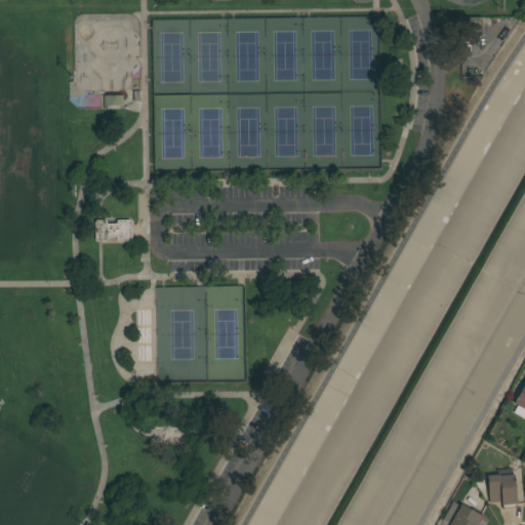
[(116,224),(116,220),(129,220),(130,221),(131,223),(131,238),(130,240),(129,240),(118,241),(117,240),(117,239),(117,237),(107,237),(107,240),(106,241),(98,241),(96,241),(95,241),(95,240),(95,223),(95,221),(95,220),(99,220),(105,220),(106,220),(106,221),(106,224),(116,224)]
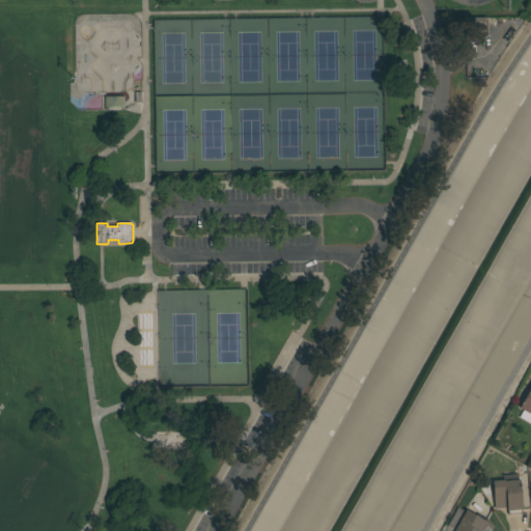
[(530,423),(519,417),(523,411),(519,409),(530,388),(530,387),(530,385),(530,423)]
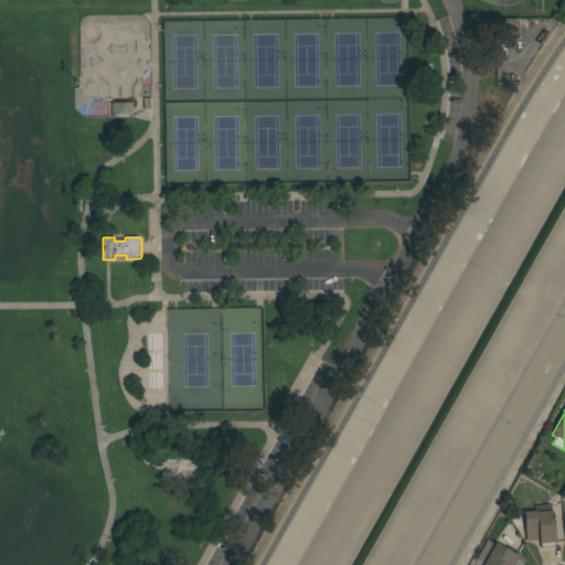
[(551,504),(552,511),(553,511),(555,542),(555,546),(541,547),(541,540),(526,542),(525,526),(523,526),(523,515),(524,515),(524,512),(535,511),(535,505),(551,504)]
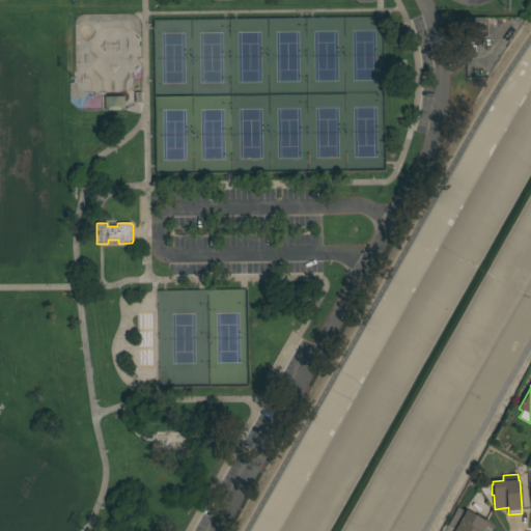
[(475,515),(476,512),(486,519),(484,521),(495,527),(493,529),(486,526),(483,530),(453,530),(454,530),(452,529),(450,530),(444,530),(457,507),(465,511),(466,510),(475,515)]
